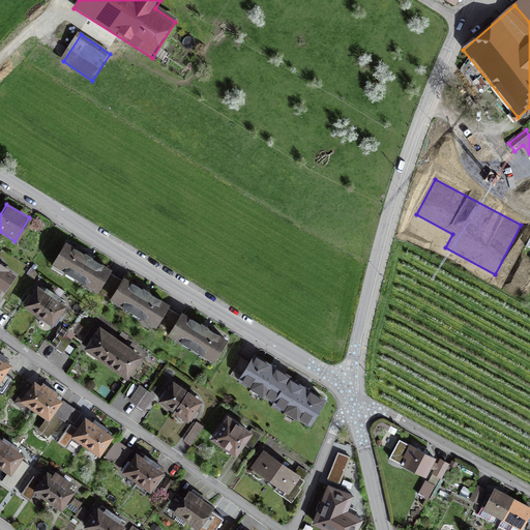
[(181,319),(165,310),(168,304),(147,292),(124,278),(122,283),(107,273),(110,268),(89,257),(62,240),(49,263),(214,360),(227,340),(203,326),(183,315),(181,319)]
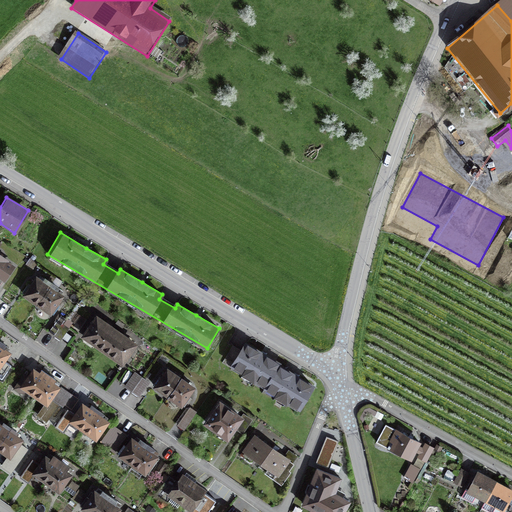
[(14,264),(0,254),(0,277),(4,280),(8,273),(14,264)]
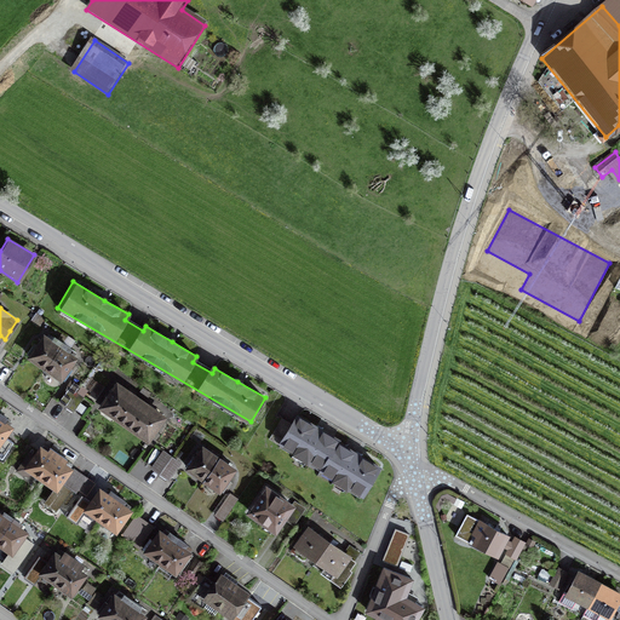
[(80,357),(42,331),(34,343),(26,355),(64,382),(73,369),(80,357)]
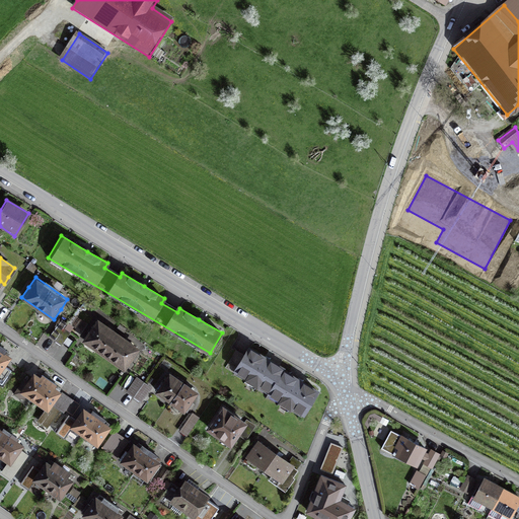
[(103,355),(119,334),(95,317),(80,339),(103,355)]
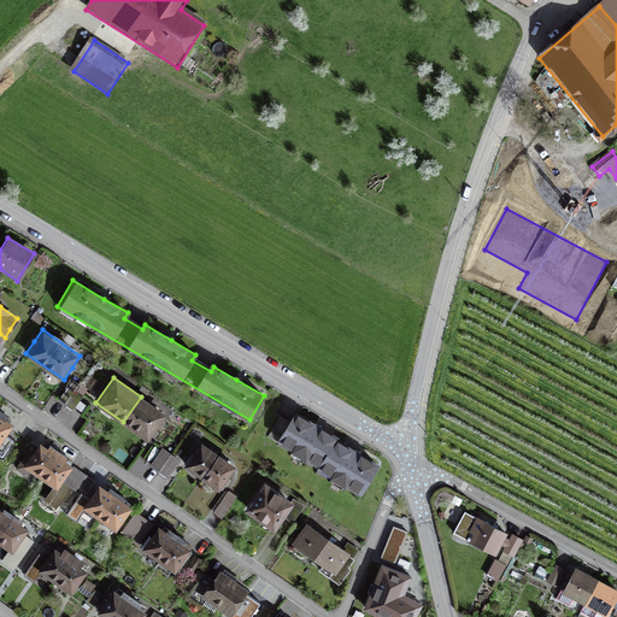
[(83,395),(76,391),(80,385),(72,380),(58,401),(63,404),(70,409),(74,411),(83,395)]
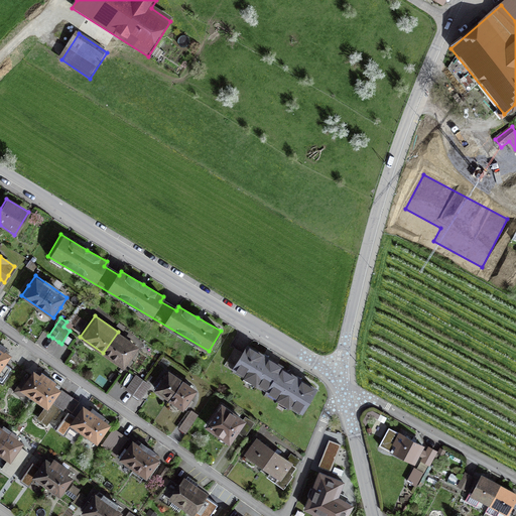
[(118,332),(103,353),(122,366),(137,345),(118,332)]
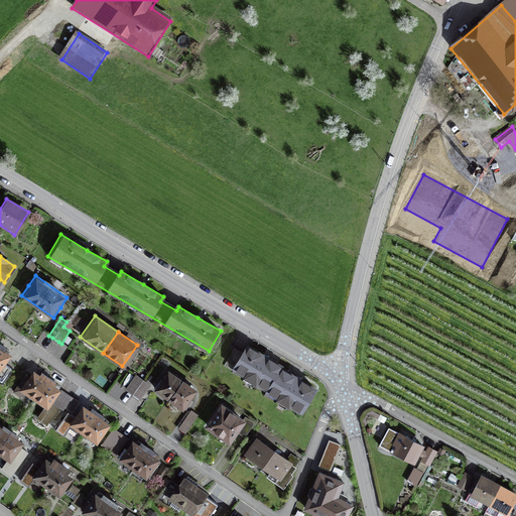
[(298,375),(266,355),(240,339),(224,365),(301,413),(317,387),(298,375)]
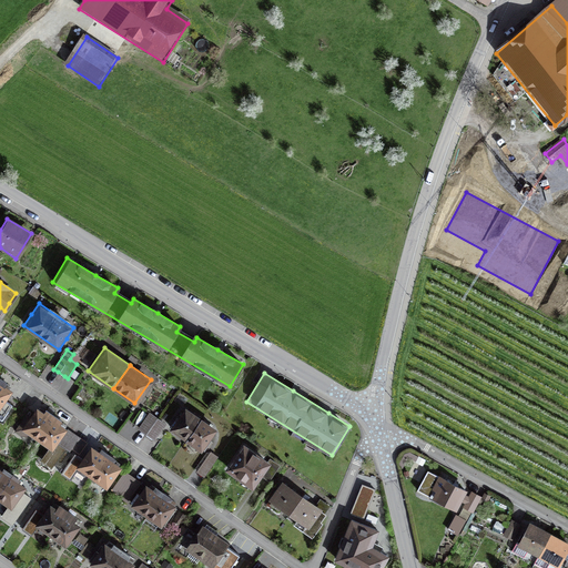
[(0,416),(4,421),(13,407),(3,401),(10,392),(7,389),(4,387),(8,383),(0,377),(0,416)]
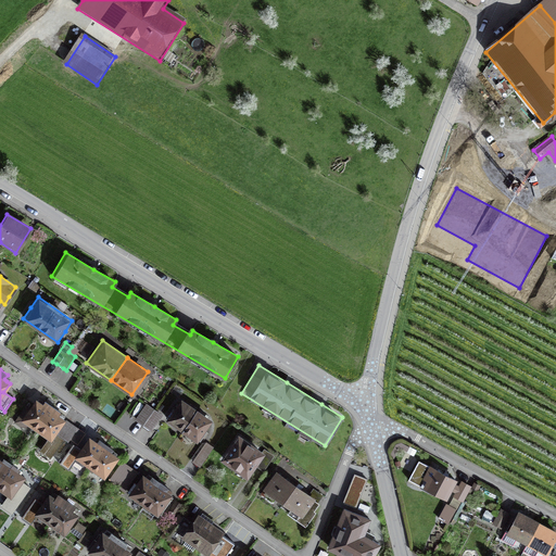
[(42,400),(39,397),(30,411),(26,407),(15,422),(24,428),(29,421),(50,437),(41,449),(51,455),(63,439),(54,432),(66,416),(63,414),(42,400)]
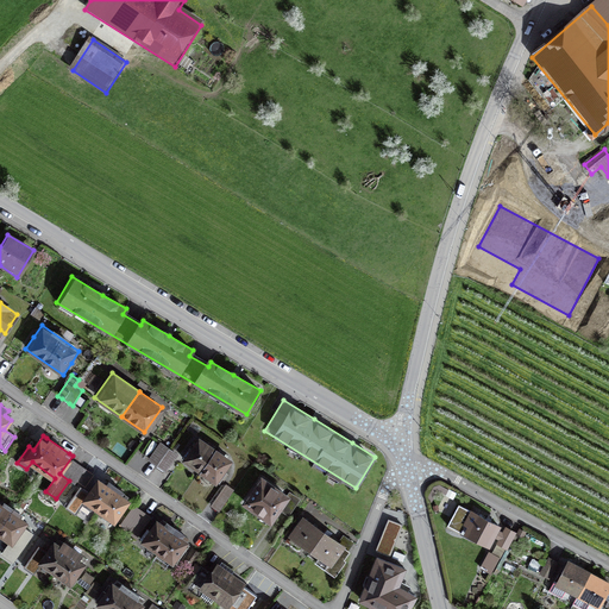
[(189,446),(182,457),(220,483),(226,473),(233,463),(195,438),(189,446)]
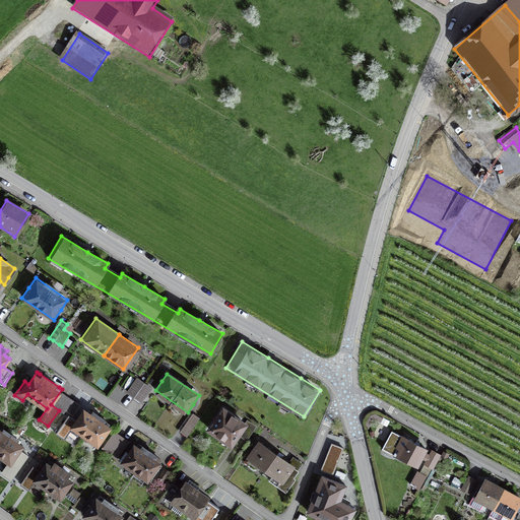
[(150,390),(135,379),(125,392),(129,395),(137,400),(141,403),(150,390)]
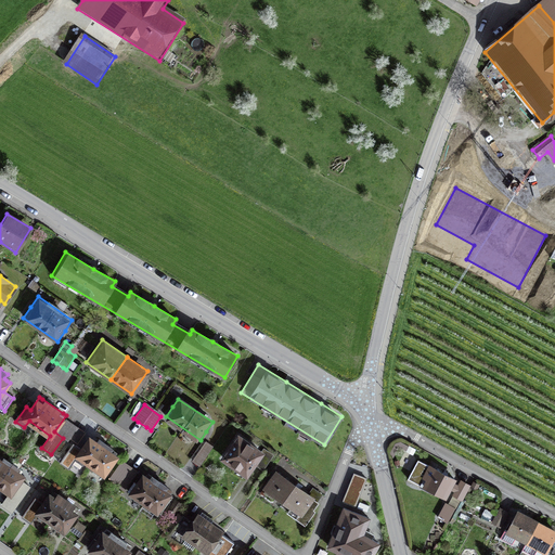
[(266,452),(236,433),(219,459),(248,478),(266,452)]
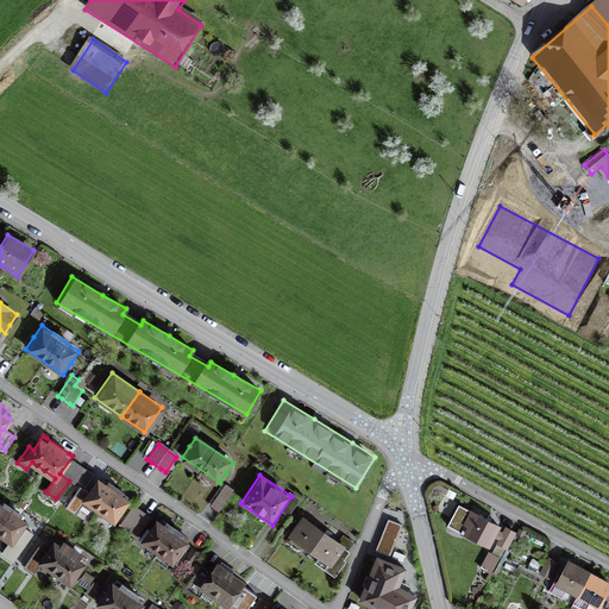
[(100,509),(117,485),(102,476),(86,498),(100,509)]
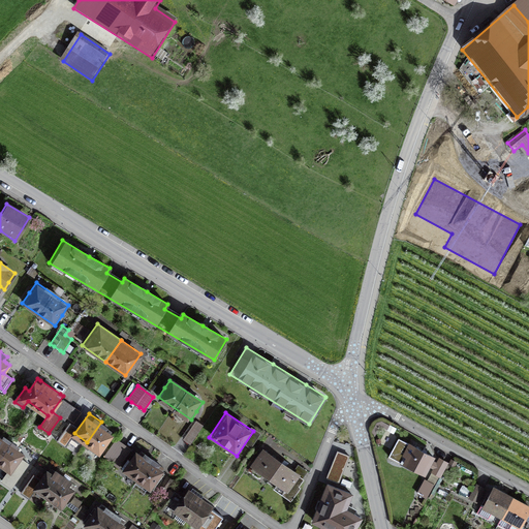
[(101,422),(87,442),(100,450),(114,431),(101,422)]
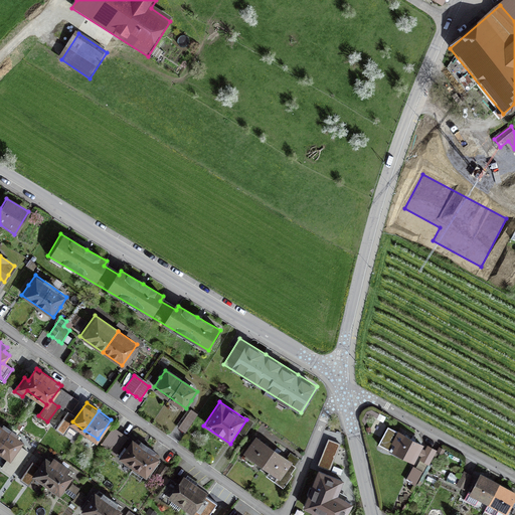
[(197,417),(189,411),(179,425),(186,432),(197,417)]
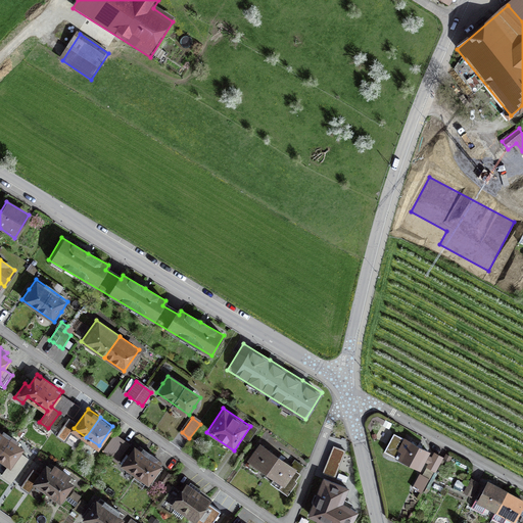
[(0,453),(11,437),(4,432),(3,434),(2,435),(0,434),(0,453)]
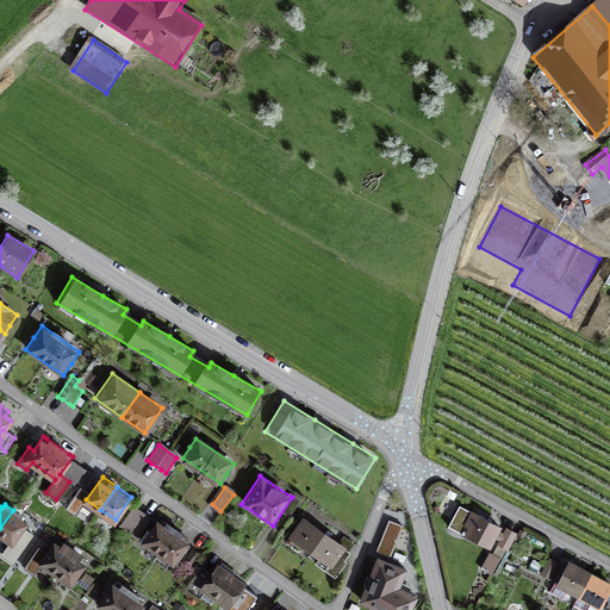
[(141,533),(150,518),(145,516),(138,510),(134,506),(124,521),(141,533)]
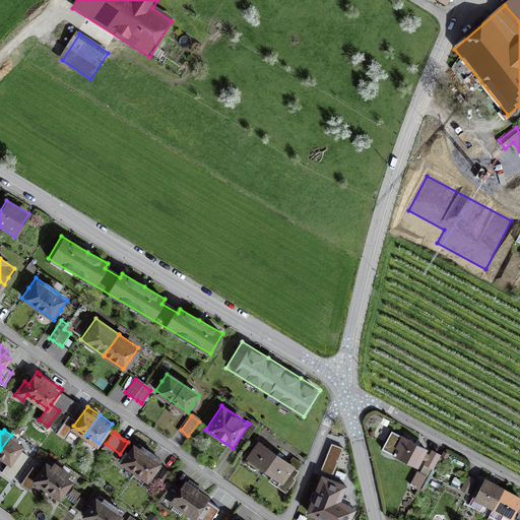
[(427,446),(398,432),(388,452),(415,466),(427,446)]
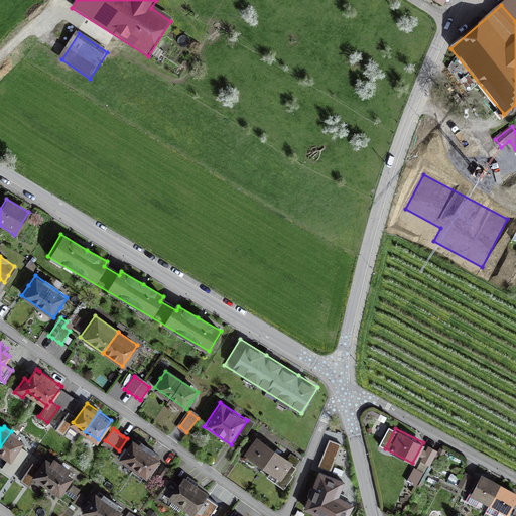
[(0,446),(0,452),(9,458),(2,469),(11,476),(27,453),(19,445),(20,442),(15,438),(16,437),(17,435),(11,431),(0,446)]
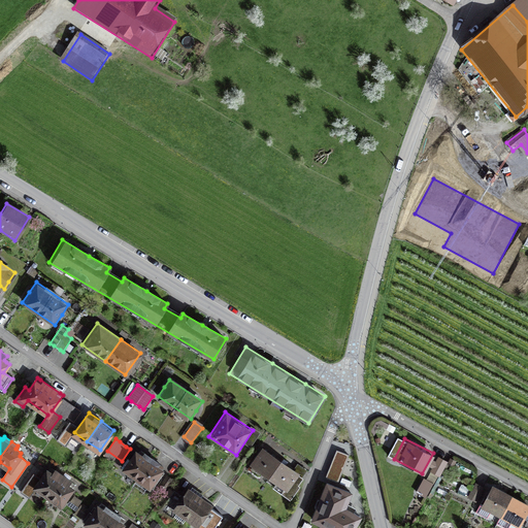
[(137,479),(149,462),(152,458),(139,449),(131,461),(128,459),(122,468),(137,479)]
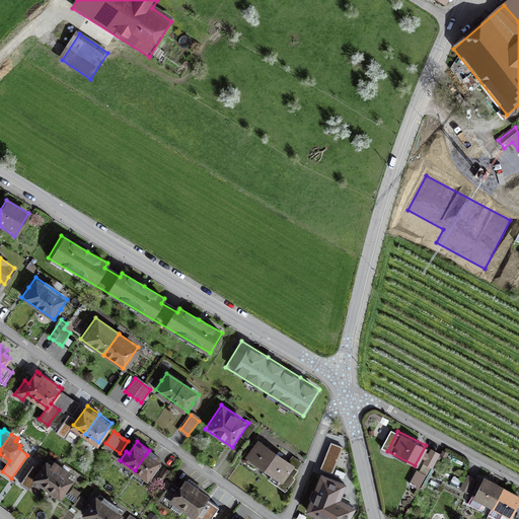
[(265,468),(276,453),(256,441),(246,456),(265,468)]
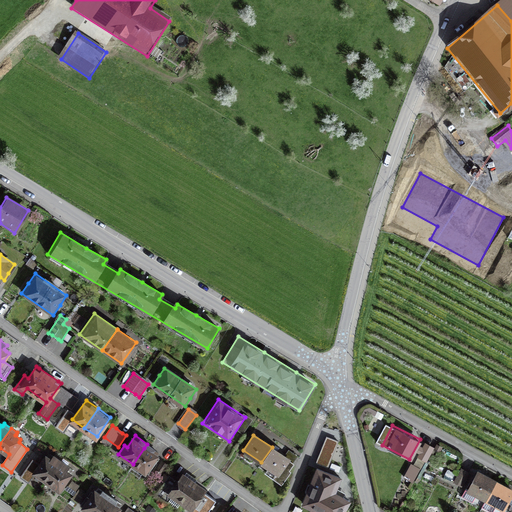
[(433,449),(424,445),(418,456),(428,461),(433,449)]
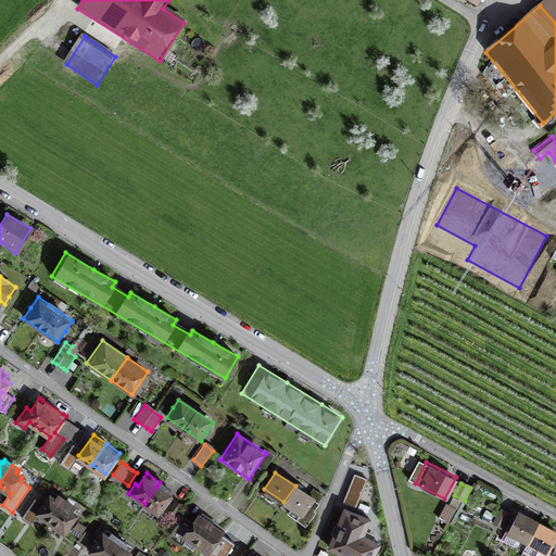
[(295,485),(283,502),(300,513),(295,518),(305,525),(314,513),(312,510),(317,502),(295,485)]
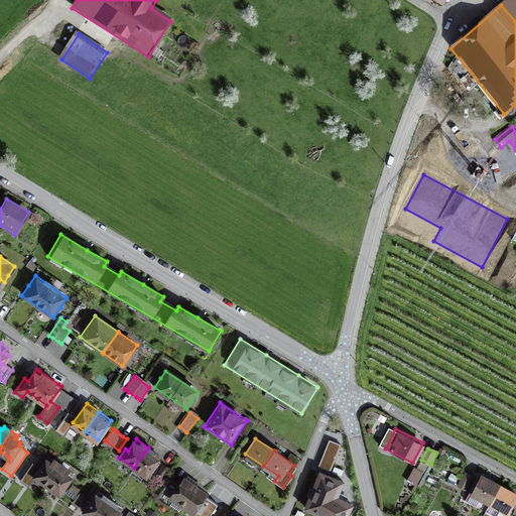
[(145,452),(134,468),(148,478),(159,461),(145,452)]
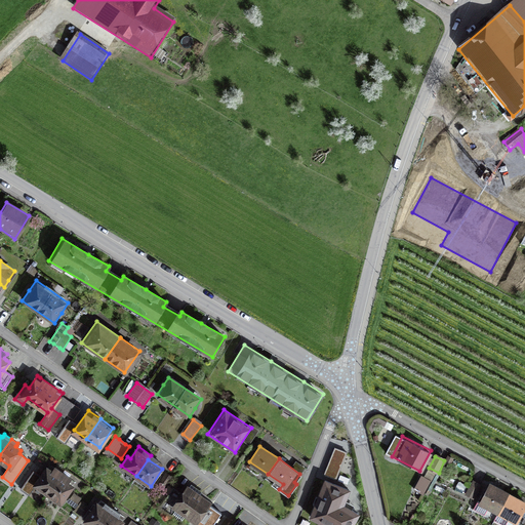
[(63,473),(54,468),(51,472),(47,469),(42,477),(33,471),(30,475),(21,489),(29,495),(36,485),(48,493),(63,473)]
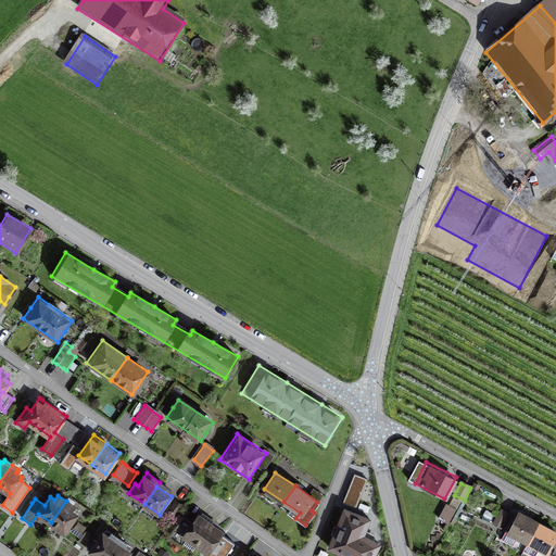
[(74,507),(66,501),(51,522),(60,529),(64,531),(70,523),(76,515),(71,512),(74,507)]
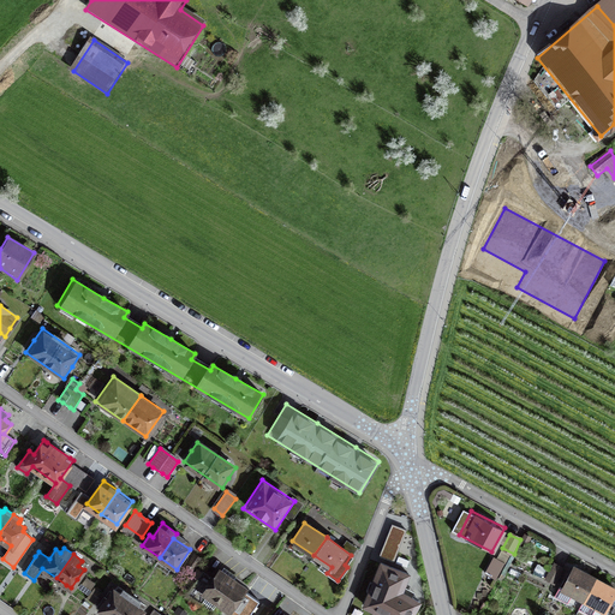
[(505,565),(494,559),(485,575),(497,580),(505,565)]
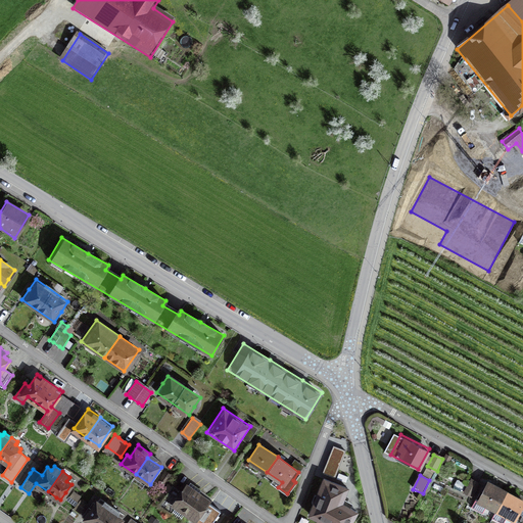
[(348,489),(327,479),(310,515),(325,522),(351,522),(357,514),(340,506),(348,489)]
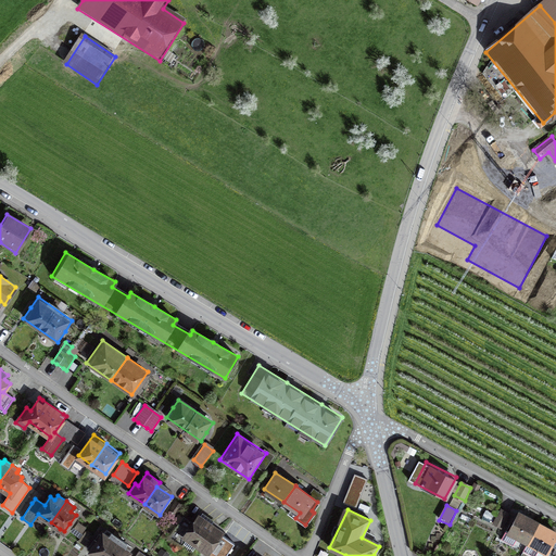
[(508,513),(502,509),(493,523),(500,528),(508,513)]
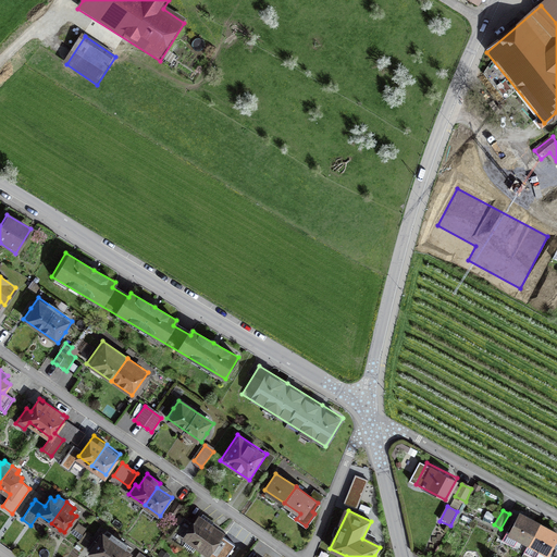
[(221,533),(193,512),(176,535),(205,556),(221,533)]
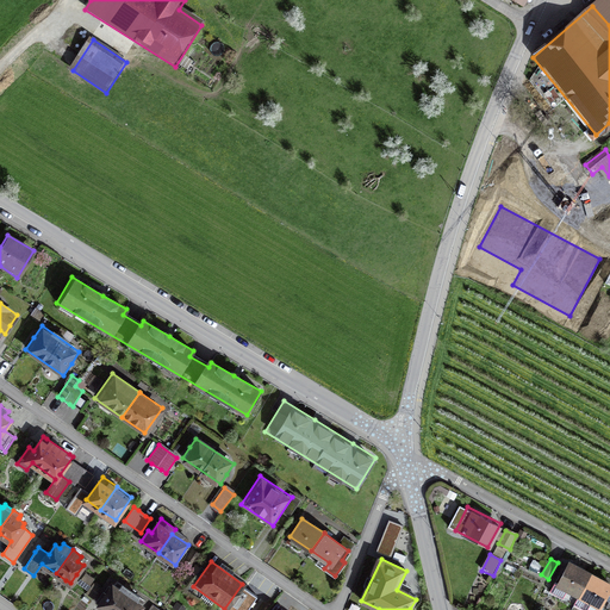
[(609,585),(571,565),(560,586),(599,607),(609,585)]
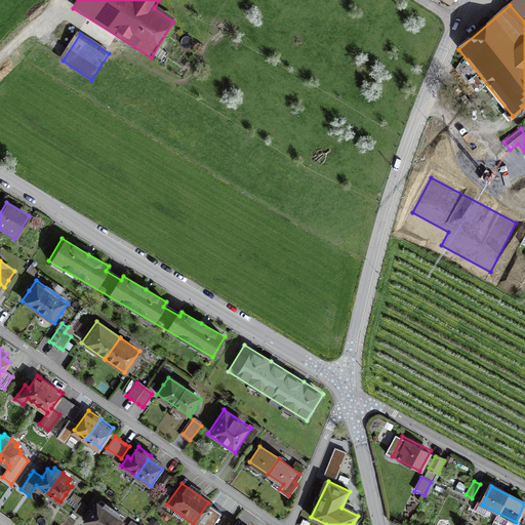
[(86,520),(91,524),(92,524),(101,524),(113,509),(106,503),(103,508),(97,505),(94,508),(92,512),(89,510),(83,518),(86,520)]
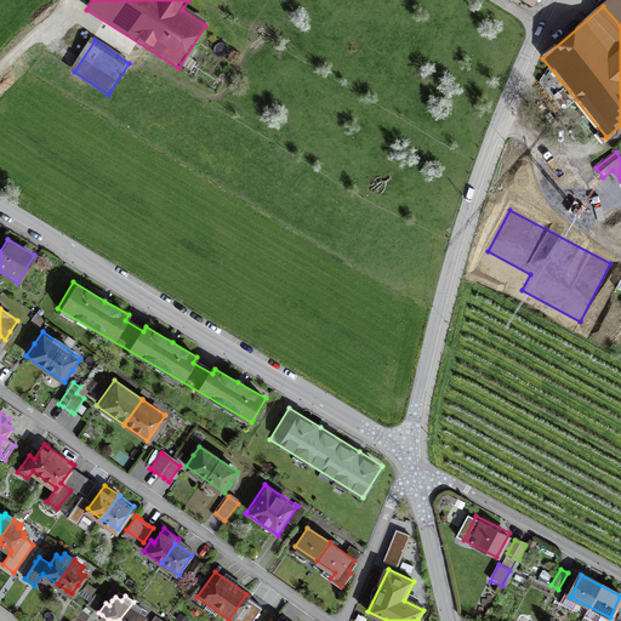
[(142,608),(134,602),(119,620),(141,620),(144,616),(138,613),(142,608)]
